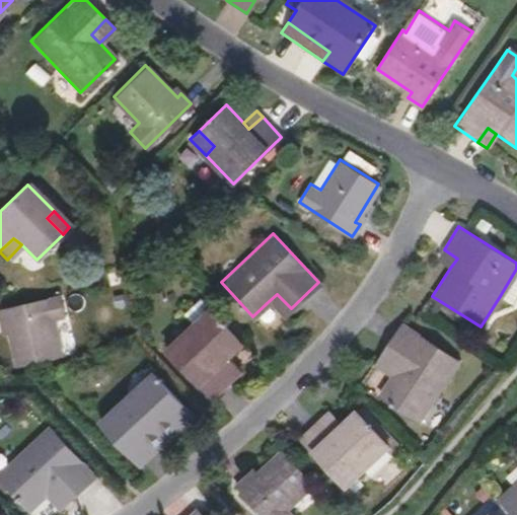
[(450,268),(457,259),(444,249),(438,260),(450,268)]
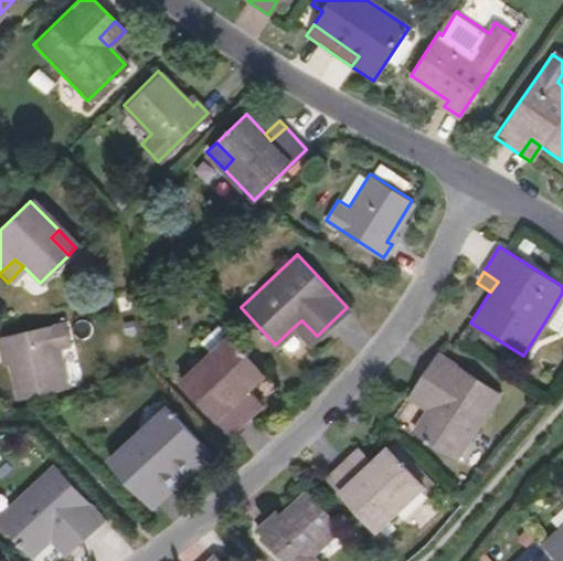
[(555,330),(562,318),(562,292),(562,293),(544,323),(555,330)]
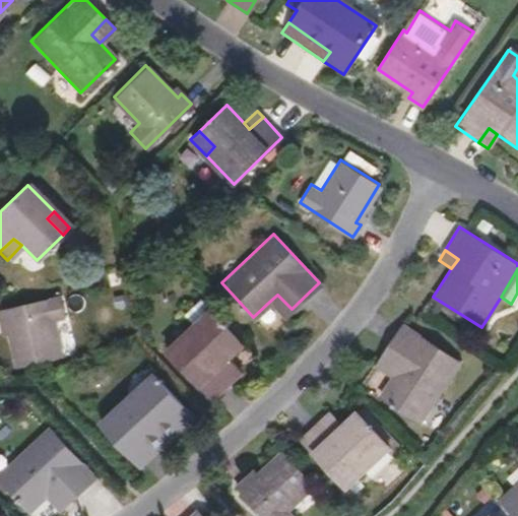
[(283,317),(292,309),(277,295),(269,302),(283,317)]
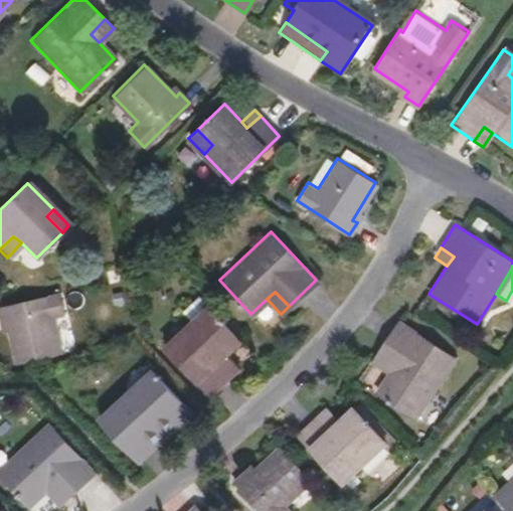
[(8,323),(17,364),(62,354),(54,318),(64,316),(59,297),(0,311),(2,324),(8,323)]
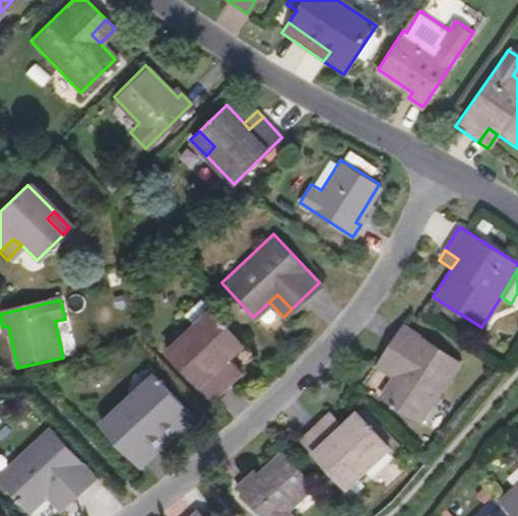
[(183,315),(193,326),(200,334),(217,318),(200,300),(183,315)]
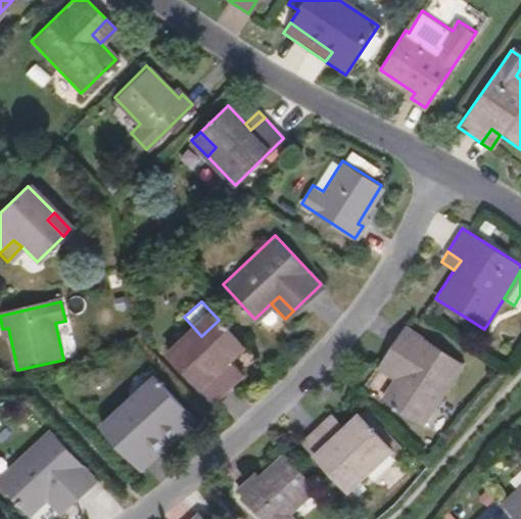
[(168,354),(211,402),(233,381),(220,368),(227,361),(243,345),(219,320),(201,336),(194,328),(168,354)]
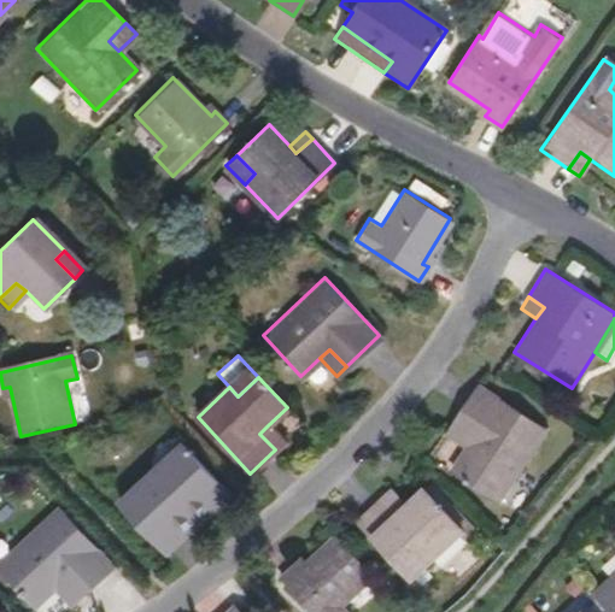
[(498,500),(544,428),(478,386),(454,424),(472,435),(466,446),(450,470),(498,500)]
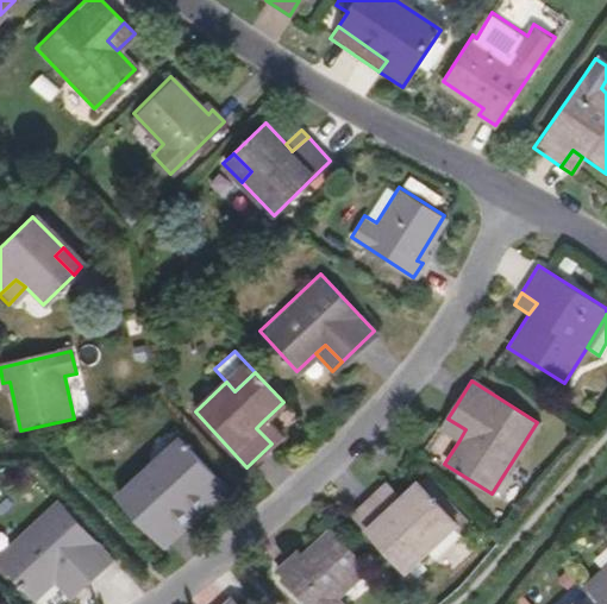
[(465,429),(448,419),(440,428),(460,440),(465,429)]
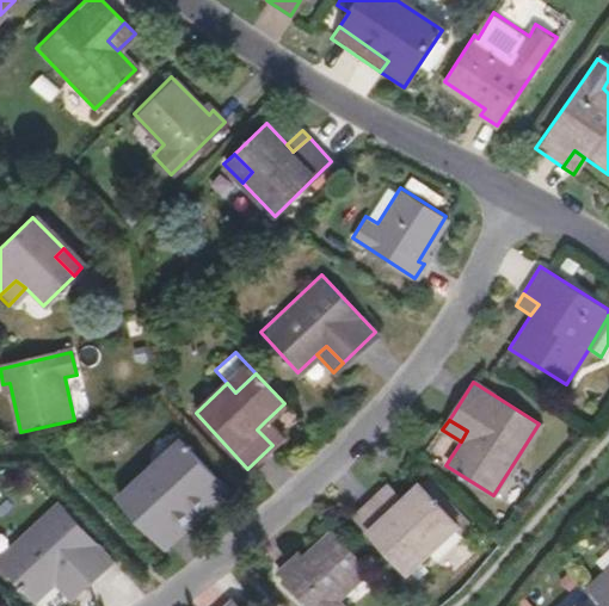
[(272,445),(281,437),(265,421),(257,430),(272,445)]
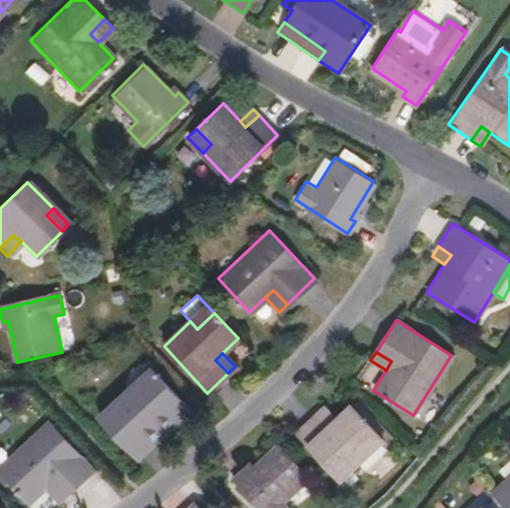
[(149,367),(97,415),(128,450),(163,417),(170,425),(188,409),(149,367)]
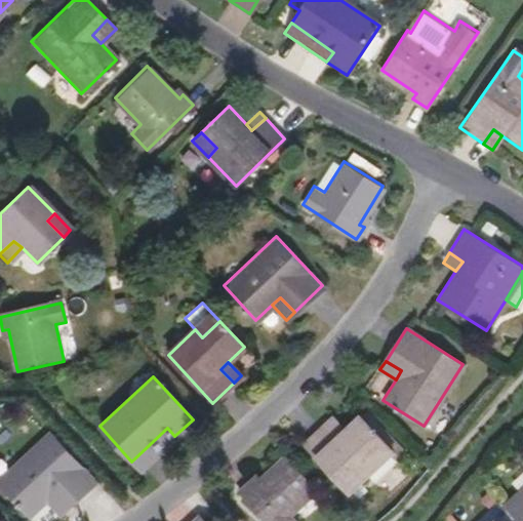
[(351,492),(378,465),(370,456),(387,439),(361,413),(345,430),(336,438),(324,426),(305,445),(351,492)]
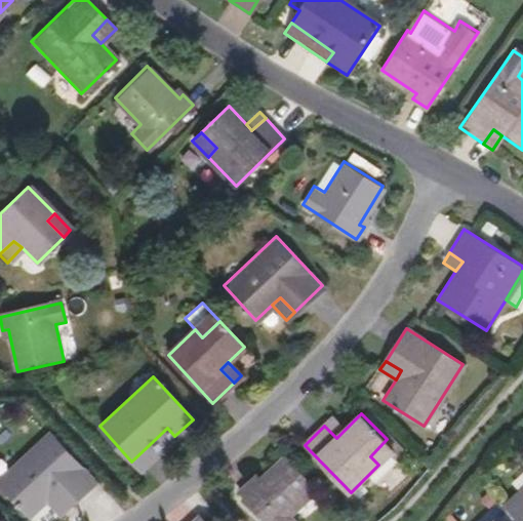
[(345,430),(331,417),(324,426),(336,438),(345,430)]
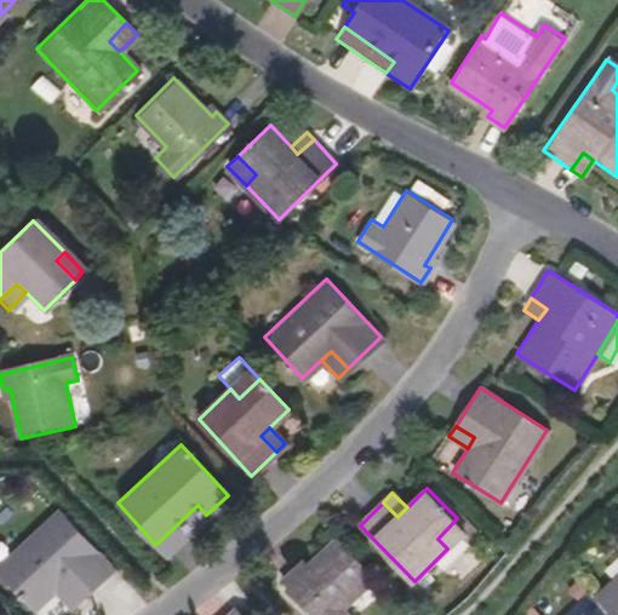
[(165,555),(206,515),(198,505),(155,545),(165,555)]
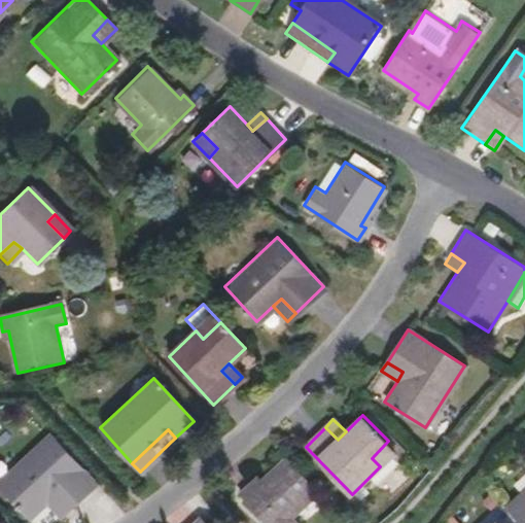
[(0,487),(28,518),(53,495),(67,511),(96,484),(49,434),(0,479),(0,487)]
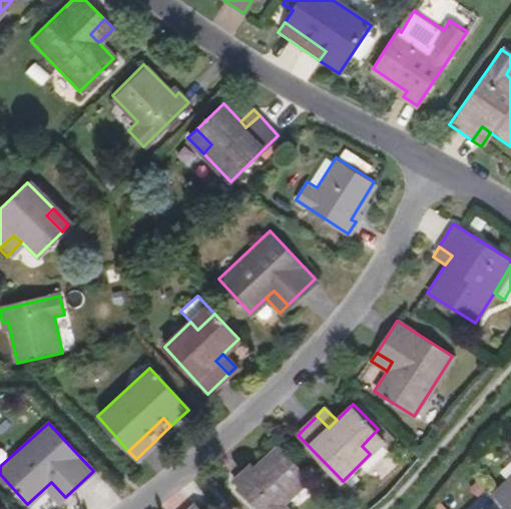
[(370,454),(387,437),(378,429),(362,446),(370,454)]
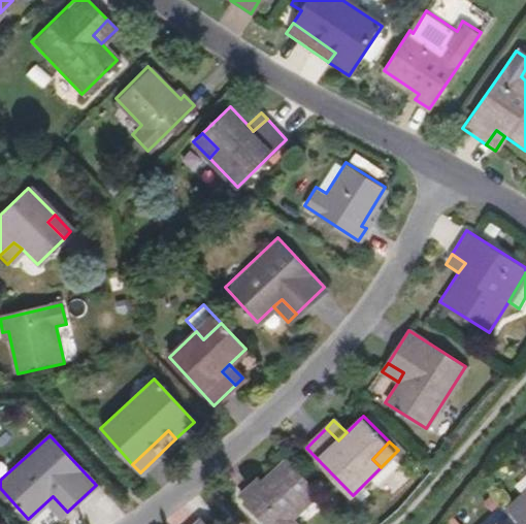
[(295,523),(289,516),(316,491),(282,456),(251,486),(247,482),(236,492),(265,523),(295,523)]
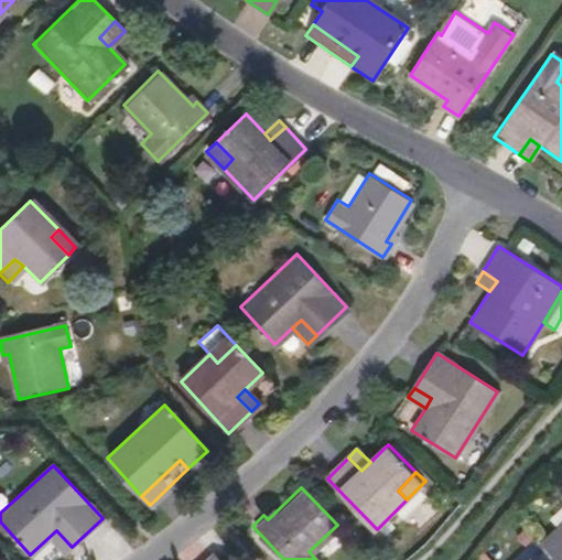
[(561,559),(561,527),(544,545),(560,559),(561,559)]
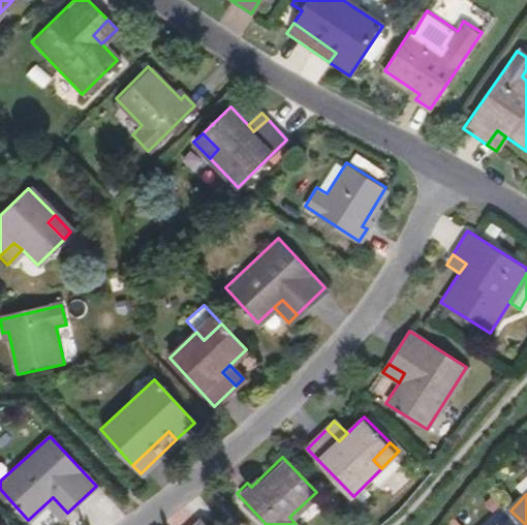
[(48,504),(31,518),(37,524),(44,524),(57,516),(48,504)]
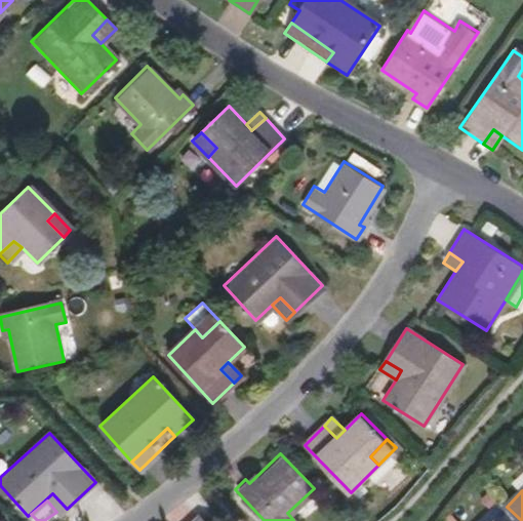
All buildings are outlined.
